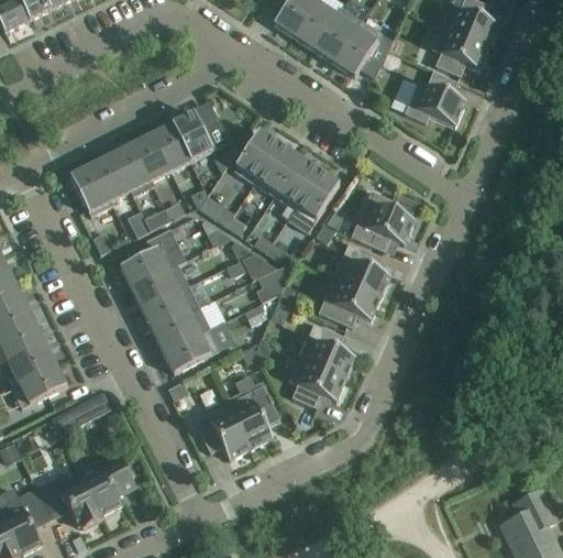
[(0,0),(0,22),(4,32),(30,19),(20,0),(0,0)]
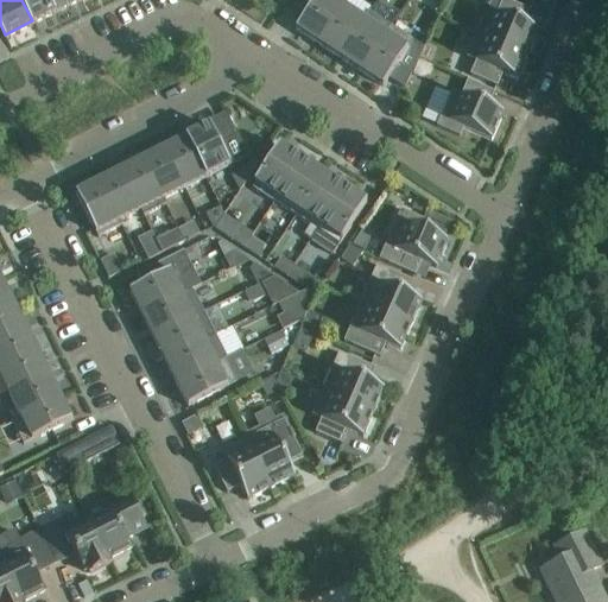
[(21,0),(32,20),(56,8),(51,0),(21,0)]
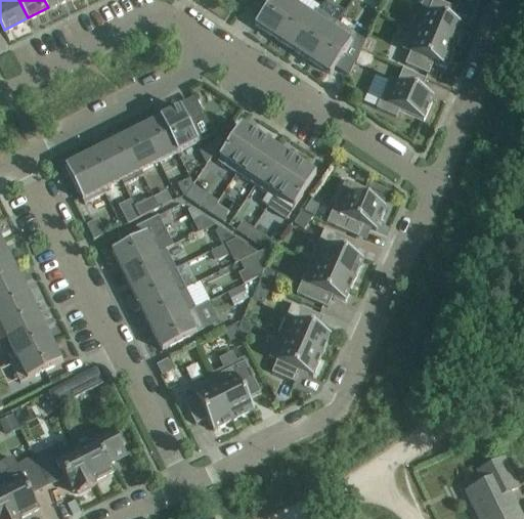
[(296,2),(297,0),(255,0),(254,1),(264,7),(255,20),(274,34),(296,2)]
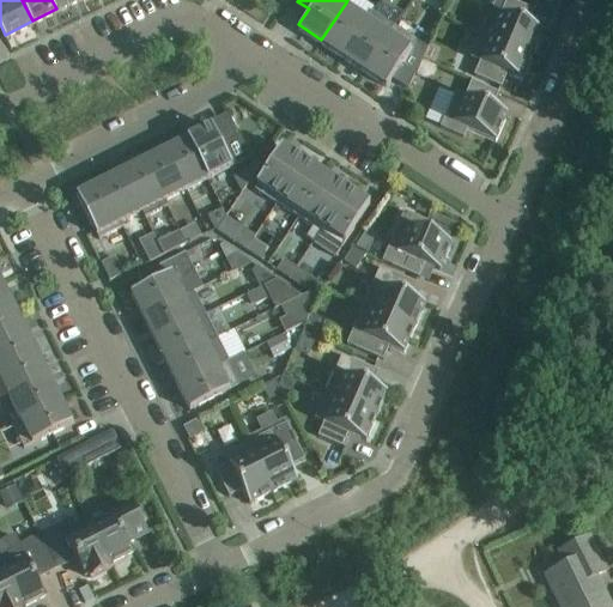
[(493,0),(481,29),(533,52),(535,44),(542,26),(535,23),(528,20),(534,6),(520,0),(493,0)]
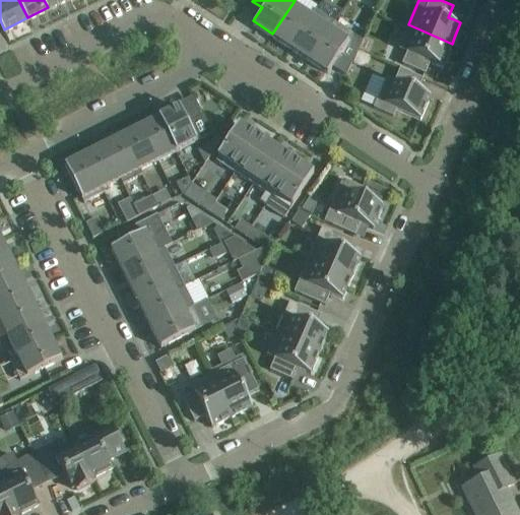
[(290,46),(312,13),(294,2),(272,34),(290,46)]
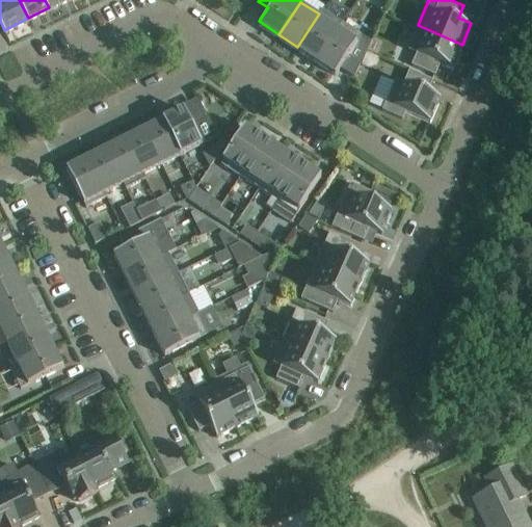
[(319,14),(297,47),(316,59),(338,26),(337,26),(342,18),(324,6),(319,14)]
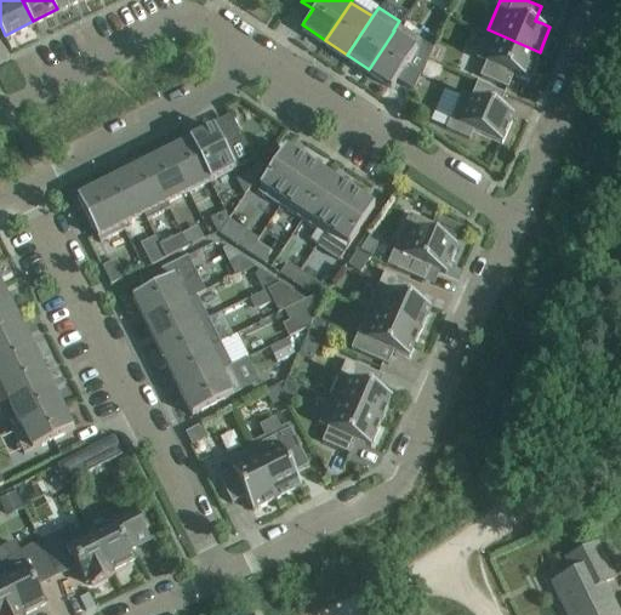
[(394,30),(369,69),(392,84),(397,75),(414,86),(421,70),(406,61),(422,36),(399,21),(393,30),(394,30)]
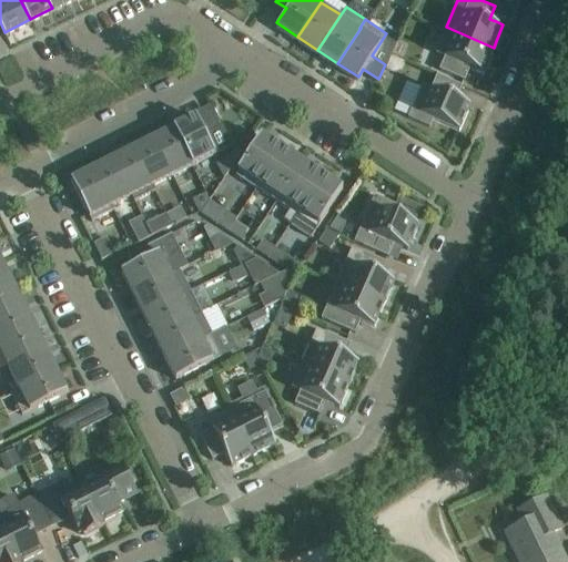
[(484,70),(494,48),(446,27),(436,50),(445,53),(439,67),(464,78),(469,64),(484,70)]
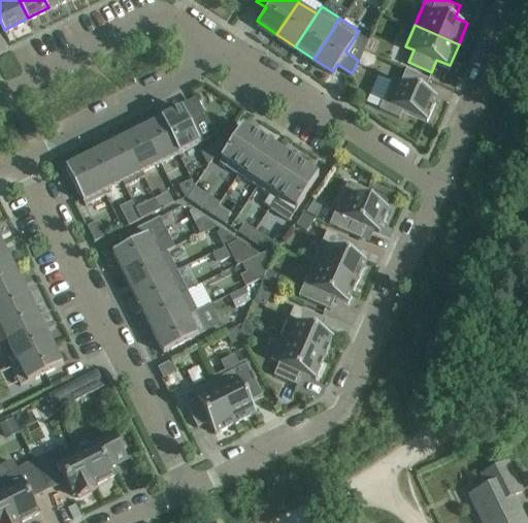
[(364,48),(359,61),(366,64),(373,62),(376,54),(364,48)]
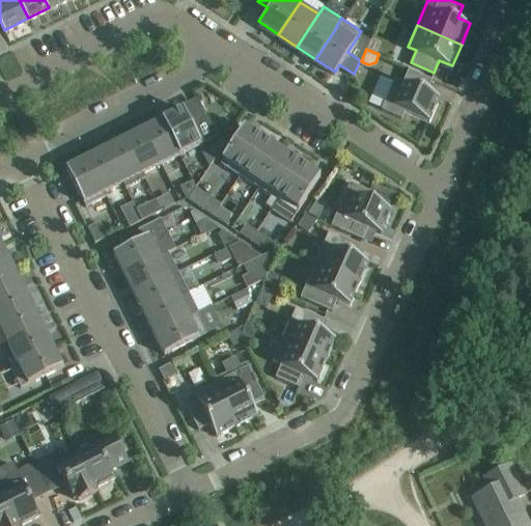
[(426,89),(431,77),(408,67),(402,79),(395,76),(382,107),(401,115),(404,108),(429,118),(440,94),(426,89)]
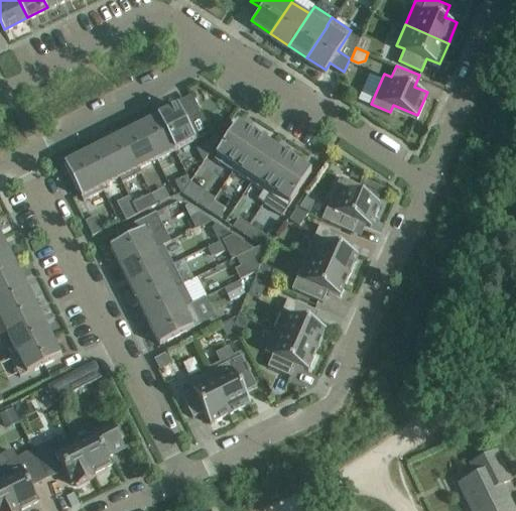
[(178,104),(158,114),(175,147),(212,129),(203,111),(186,119),(178,104)]
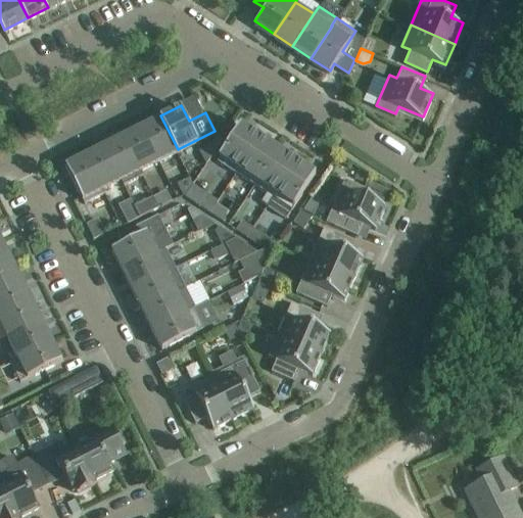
[(160,115),(142,125),(158,158),(178,149),(160,115)]
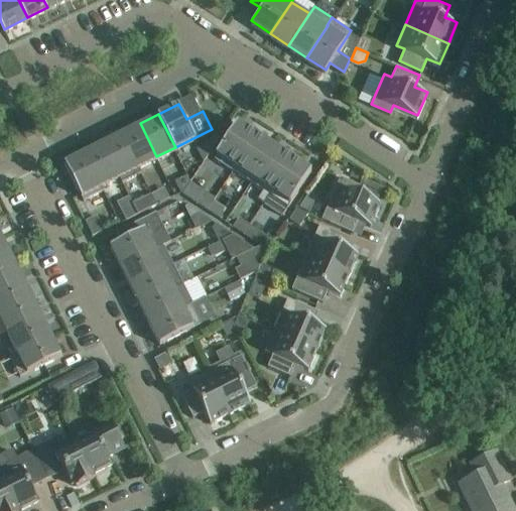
[(233,167),(255,133),(237,120),(214,155),(231,166),(233,167)]
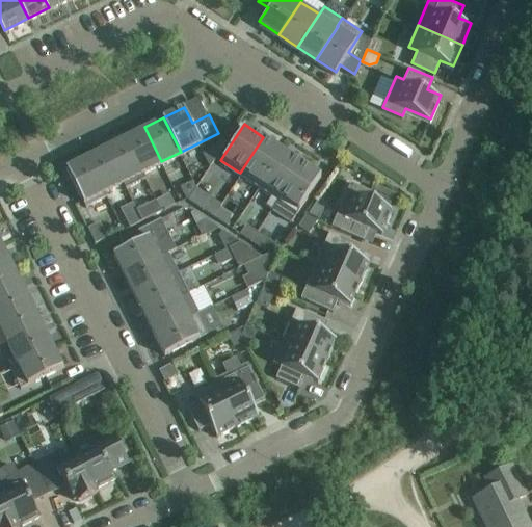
[(144,127),(125,136),(142,170),(161,161),(144,127)]
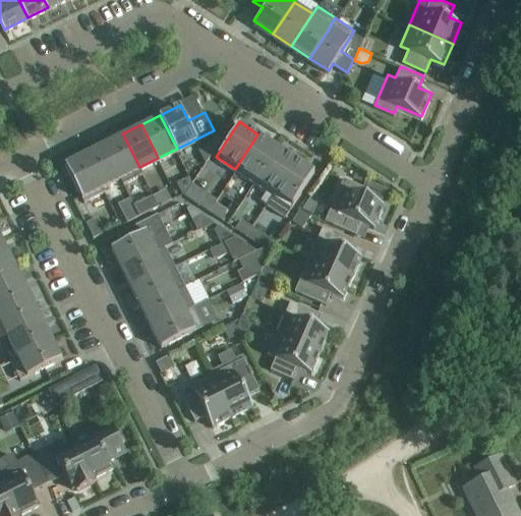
[(139,167),(122,133),(104,142),(121,177),(123,181),(142,172),(139,167)]
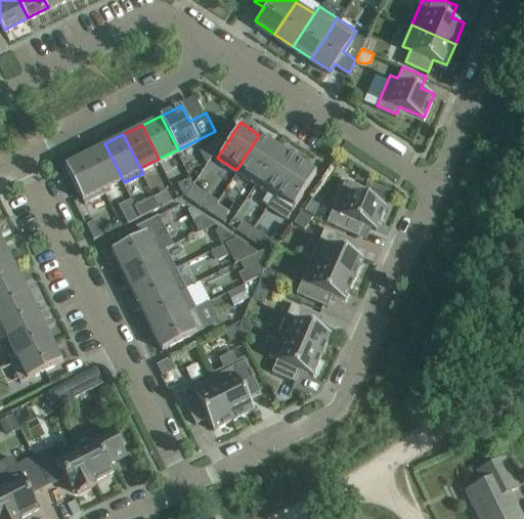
[(255,182),(278,147),(259,135),(236,170),(255,182)]
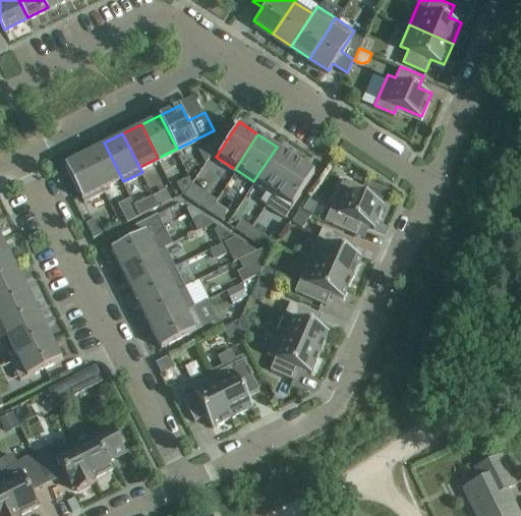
[(214,138),(198,147),(206,161),(216,144),(214,138)]
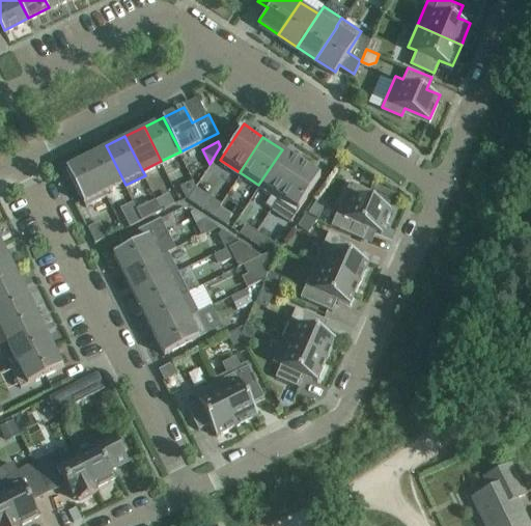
[(106,145),(87,155),(106,193),(107,193),(105,189),(123,181),(106,145)]
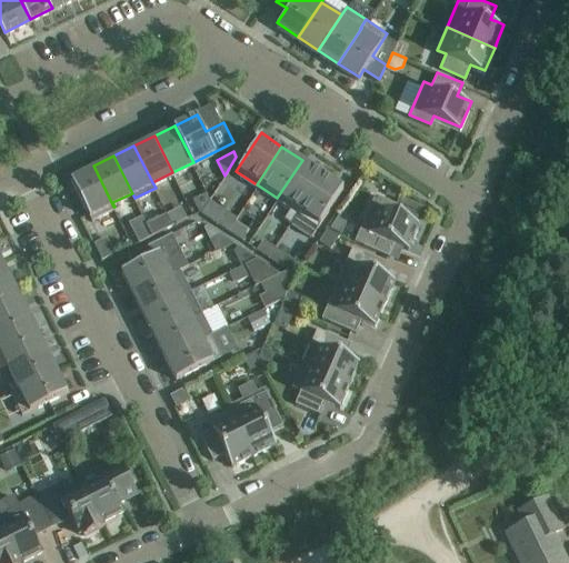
[(309,193),(322,173),(302,160),(277,198),(291,208),(286,217),(291,220),(309,193)]
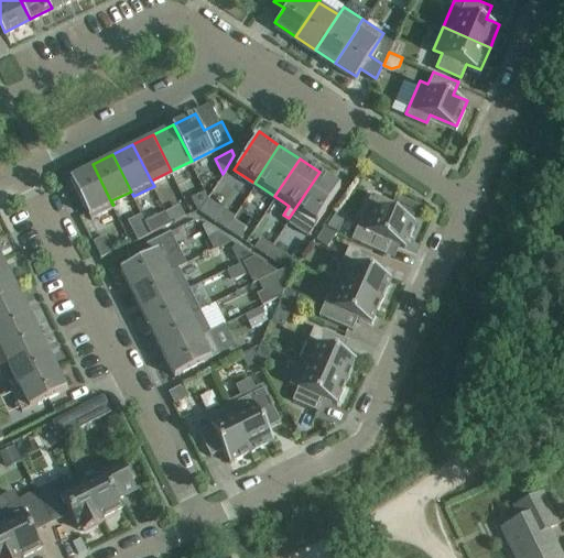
[(90,216),(112,205),(93,164),(71,175),(90,216)]
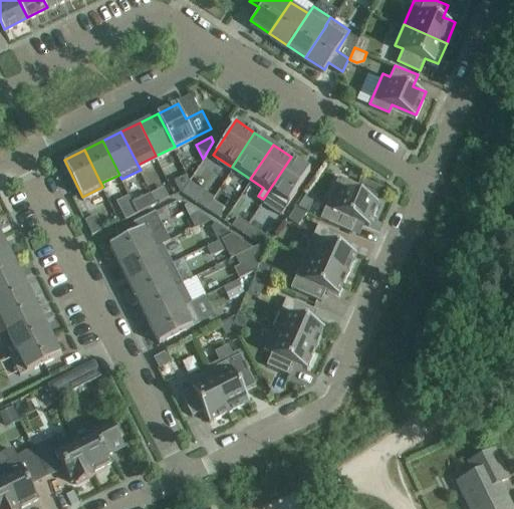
[(281,211),(309,169),(291,157),(279,175),(263,199),(281,211)]
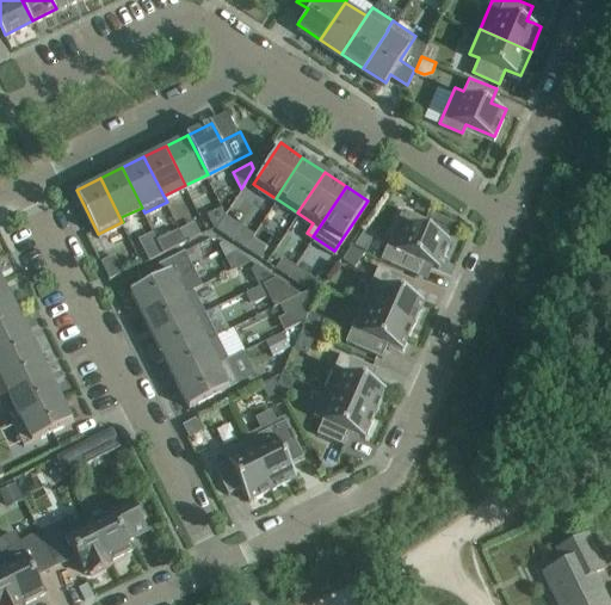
[(216,227),(226,211),(222,203),(207,210),(214,226),(216,227)]
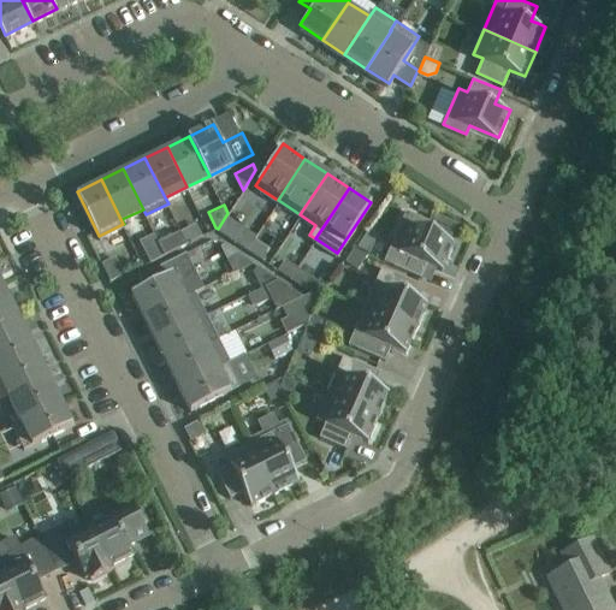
[(406,208),(384,259),(421,276),(427,261),(442,267),(454,240),(426,227),(430,219),(406,208)]
